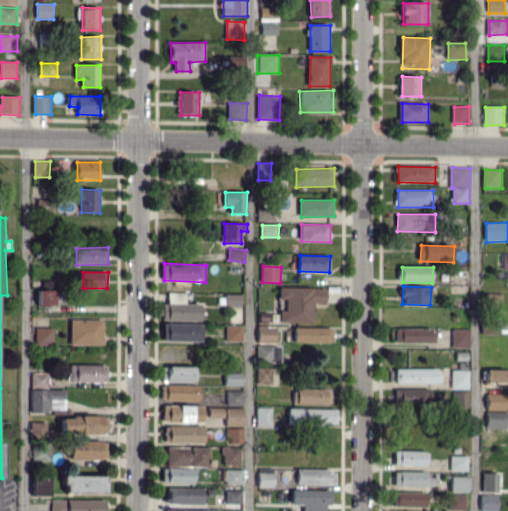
[(328,304),(328,288),(281,287),(281,299),(287,300),(287,311),(282,311),(282,323),(315,323),(316,304),(328,304)]
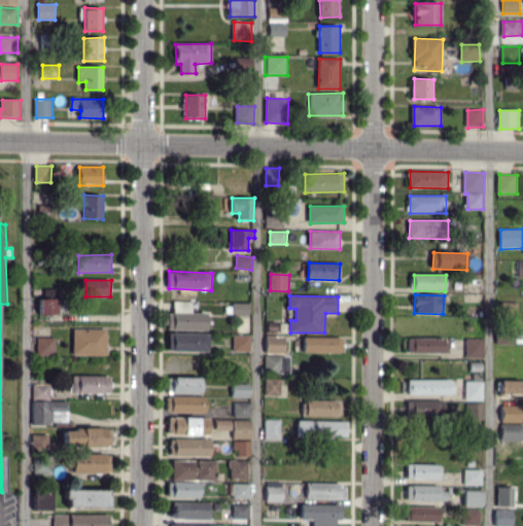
[(61,314),(60,299),(40,300),(41,315),(61,314)]
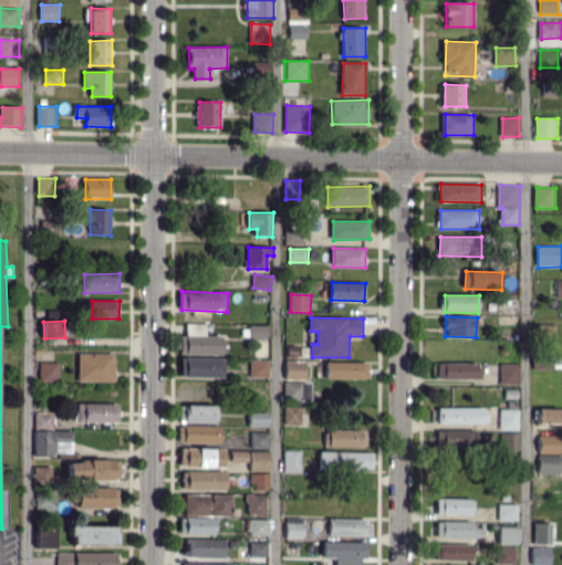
[(208,324),(188,324),(187,336),(181,336),(181,354),(224,355),(224,336),(207,336),(208,324)]
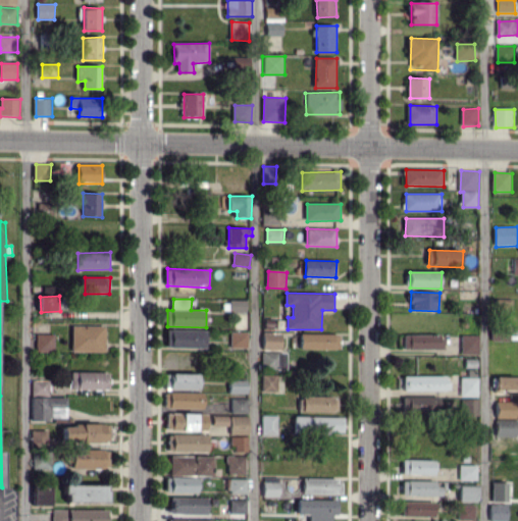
[(249,301),(232,301),(231,313),(249,313),(249,301)]
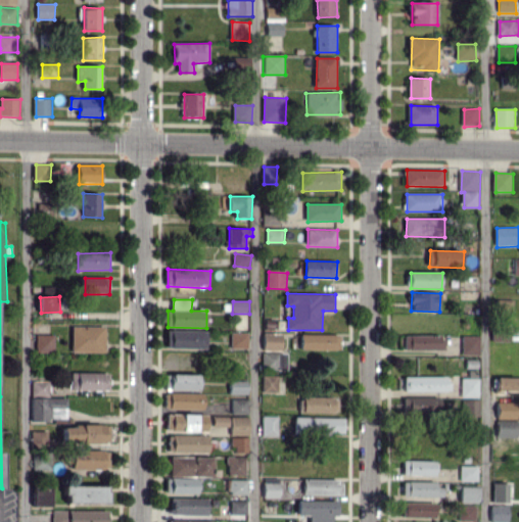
[(107,327),(75,326),(74,352),(107,353),(107,327)]
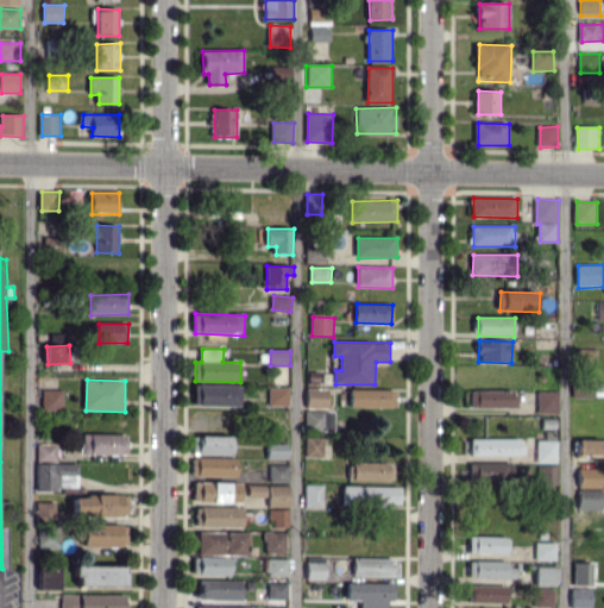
[(243,407),(243,386),(196,386),(196,406),(243,407)]
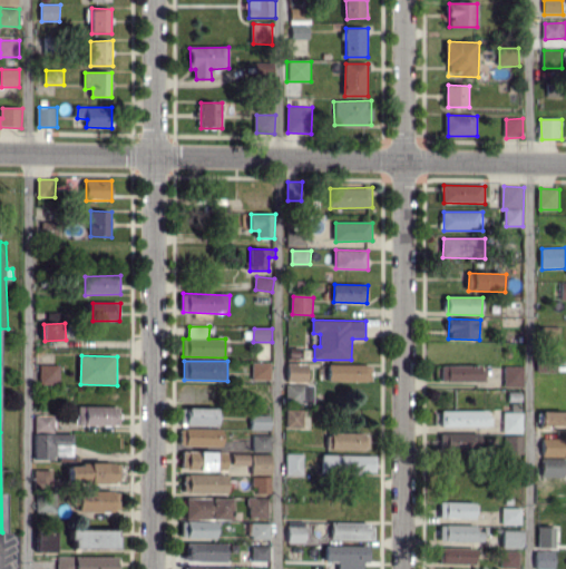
[(254,381),(273,381),(273,363),(254,363),(254,381)]
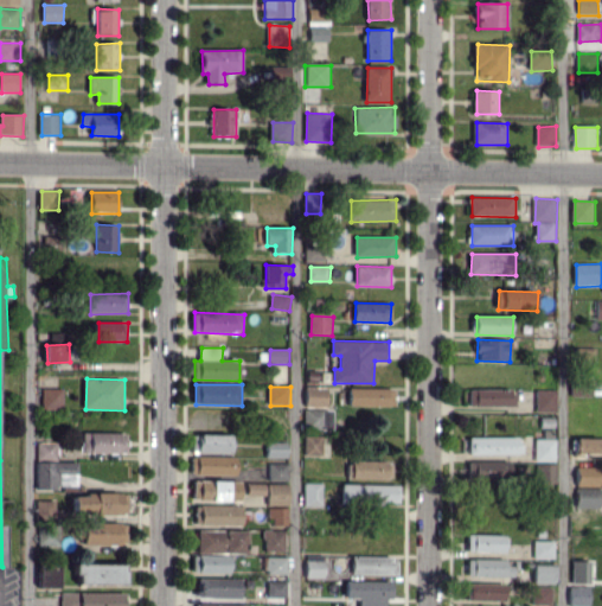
[(330,388),(308,387),(307,408),(328,408),(330,388)]
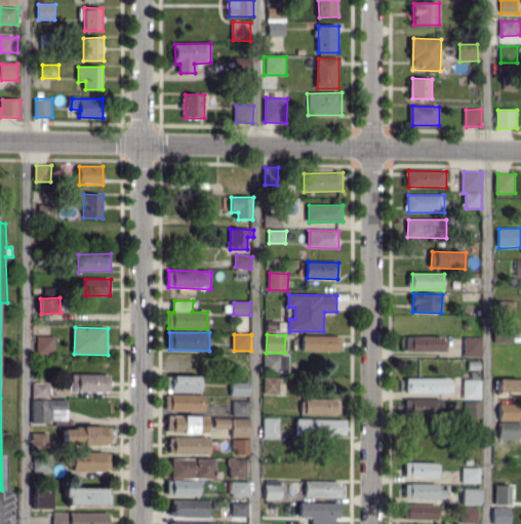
[(304,352),(345,352),(345,336),(304,335),(304,352)]
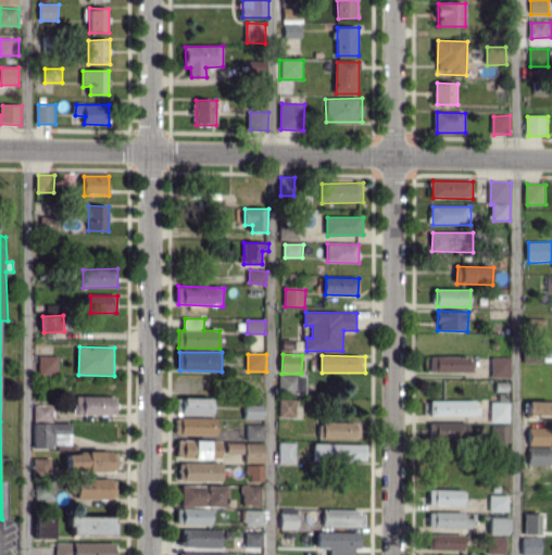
[(60,356),(41,356),(41,376),(60,376),(60,356)]
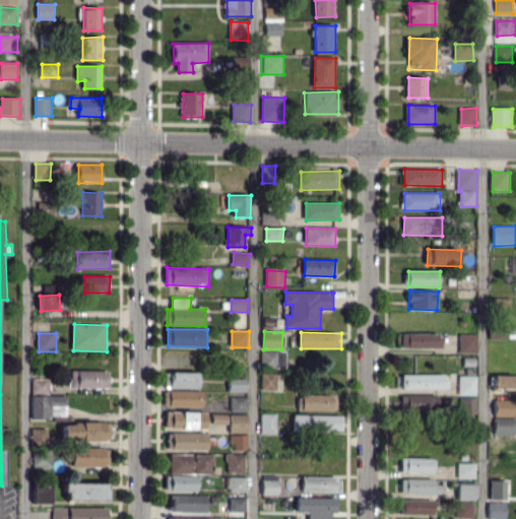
[(442,348),(442,333),(402,334),(403,348),(442,348)]
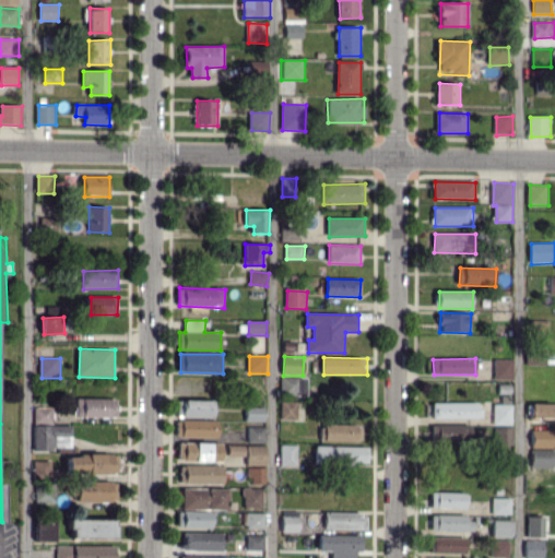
[(515,380),(516,359),(497,359),(496,380),(515,380)]
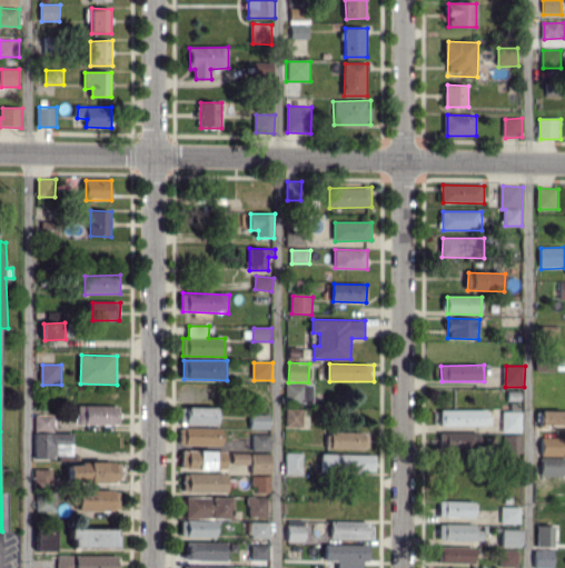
[(287,385),(288,404),(316,402),(315,384),(287,385)]
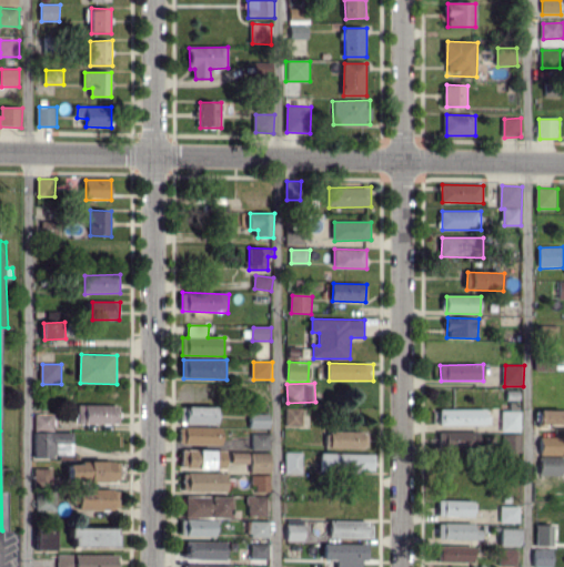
[(121,405),(80,405),(79,425),(120,425),(121,405)]
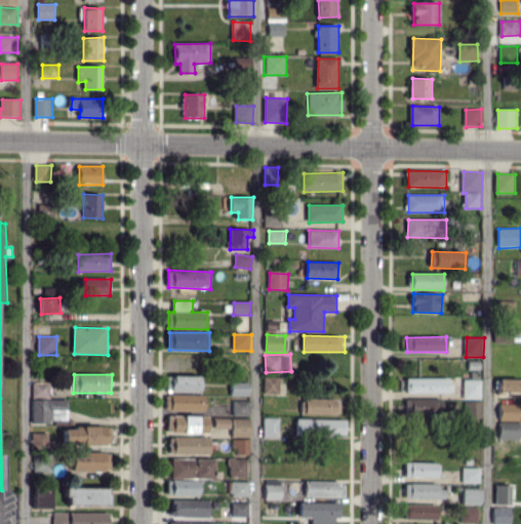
[(202,392),(201,376),(167,376),(168,393),(202,392)]
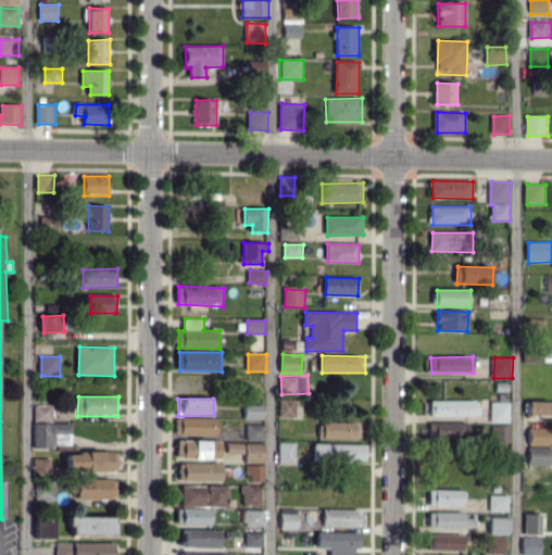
[(281,417),(298,417),(298,400),(281,400),(281,417)]
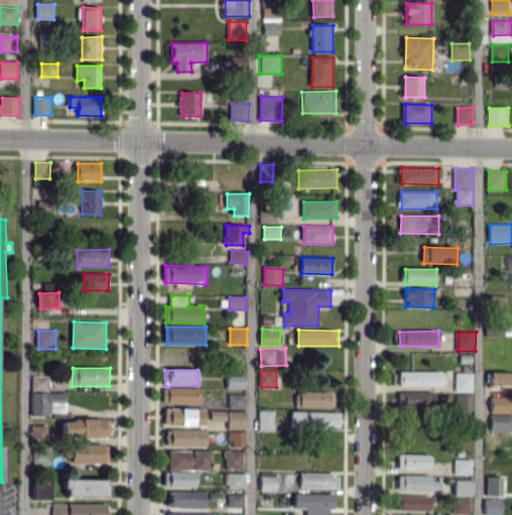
[(441,372),(400,372),(400,387),(441,387),(441,372)]
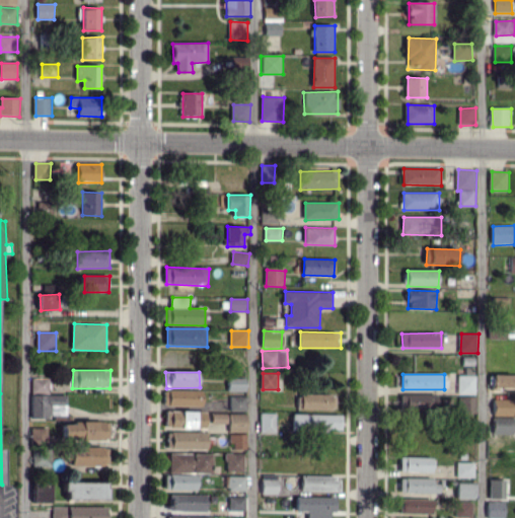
[(477,376),(459,375),(459,394),(476,395),(477,376)]
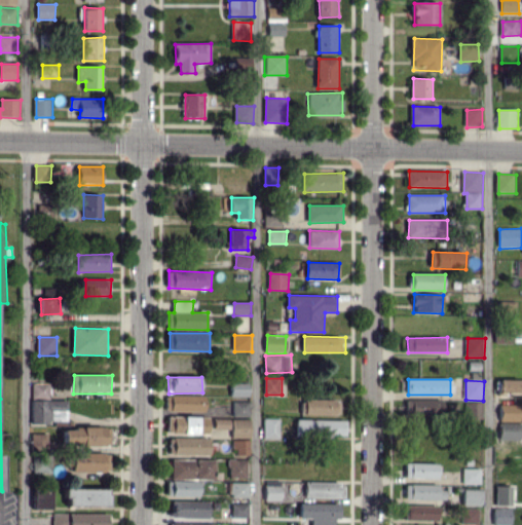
[(521,380),(500,380),(500,394),(521,394),(521,380)]
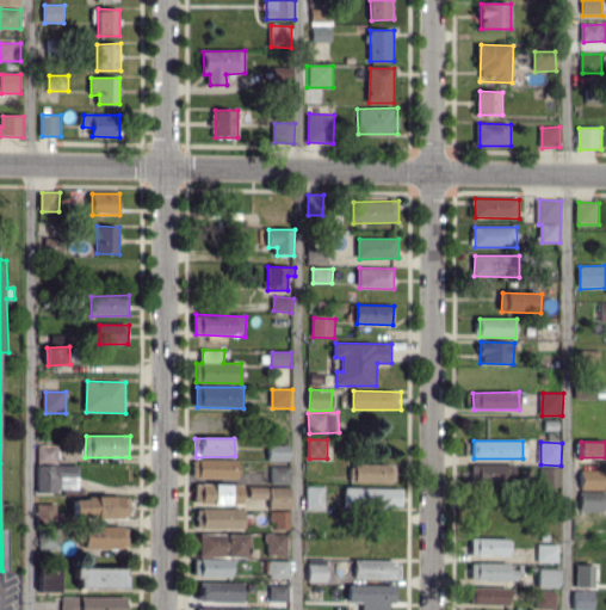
[(291,445),(271,445),(271,461),(291,462),(291,445)]
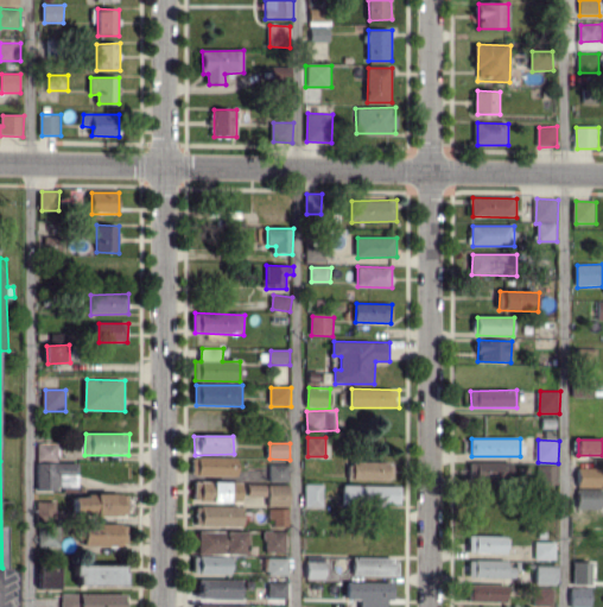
[(59,444),(40,444),(40,462),(40,489),(67,489),(67,492),(81,492),(81,462),(59,462),(59,444)]
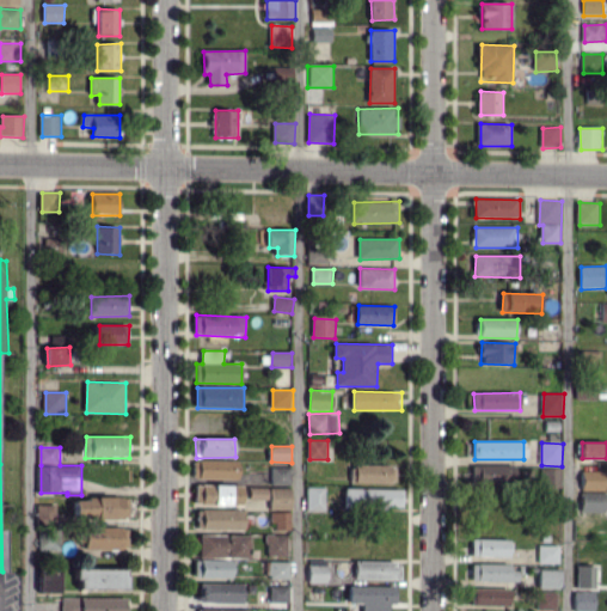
[(240,462),(195,460),(195,478),(240,480),(240,462)]
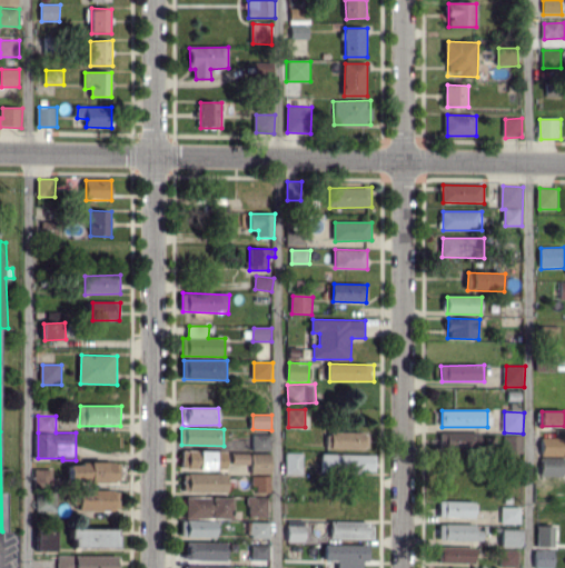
[(366,434),(329,432),(329,449),(366,449),(366,434)]
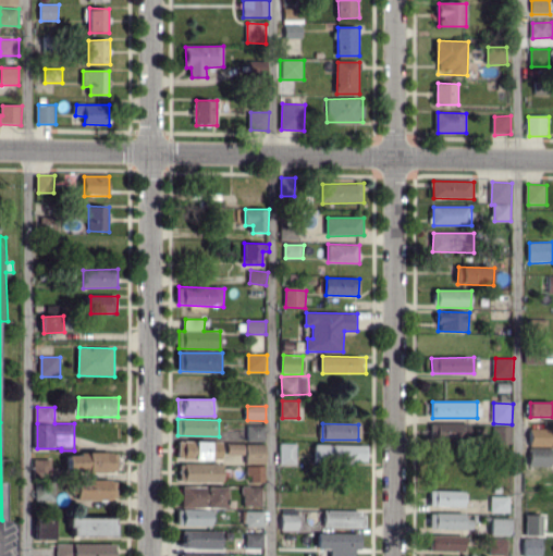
[(471,424),(433,424),(433,440),(471,440),(471,424)]
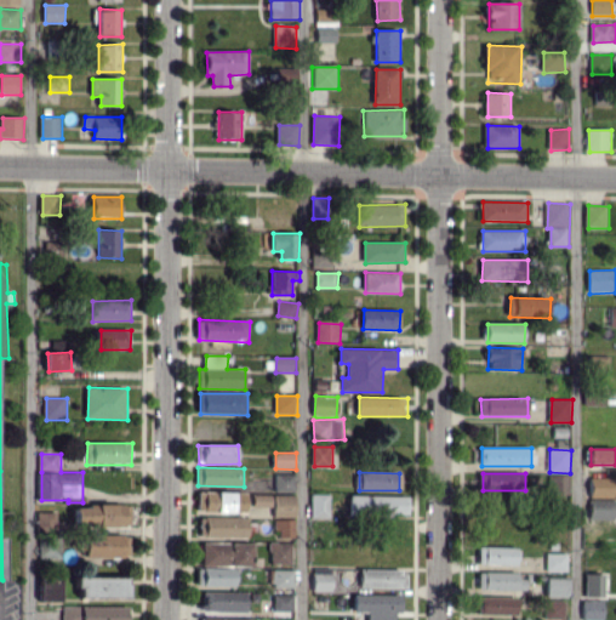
[(297,493),(297,475),(278,475),(278,493),(297,493)]
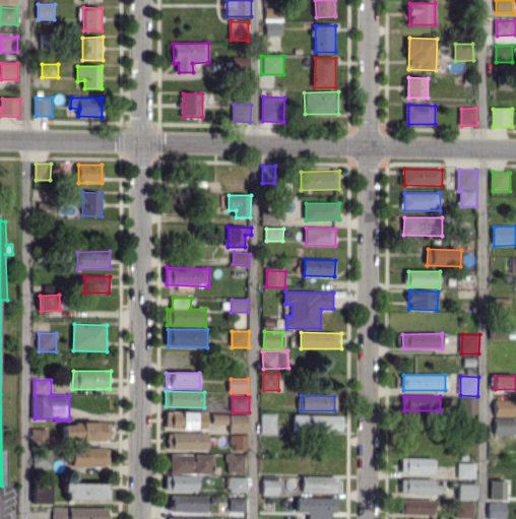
[(461,414),(478,414),(478,397),(461,398),(461,414)]
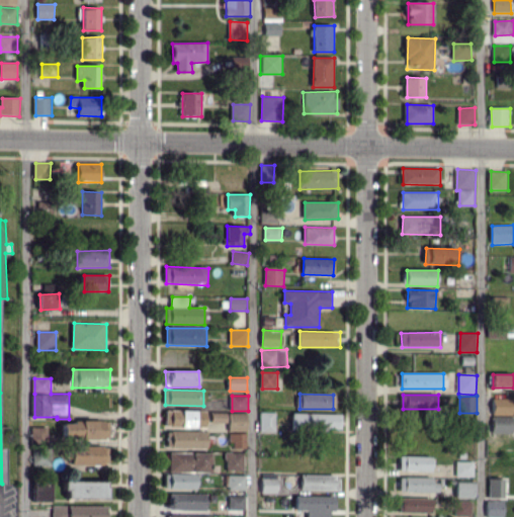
[(513,416),(513,399),(494,399),(494,415),(513,416)]
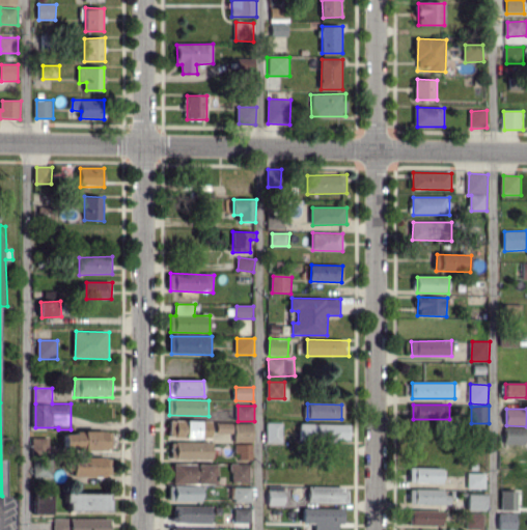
[(211,439),(212,421),(172,420),(171,438),(211,439)]
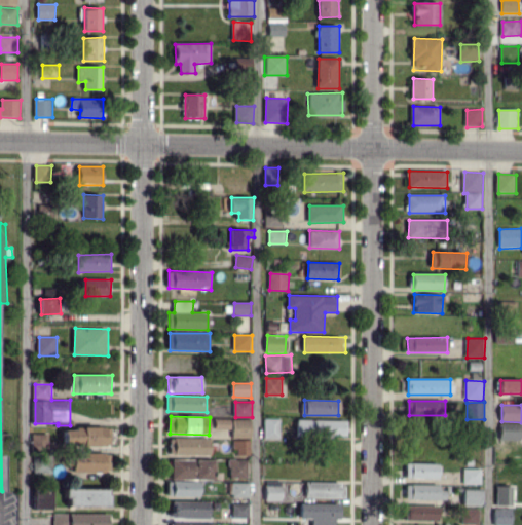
[(281,439),(281,418),(265,419),(266,439),(281,439)]
